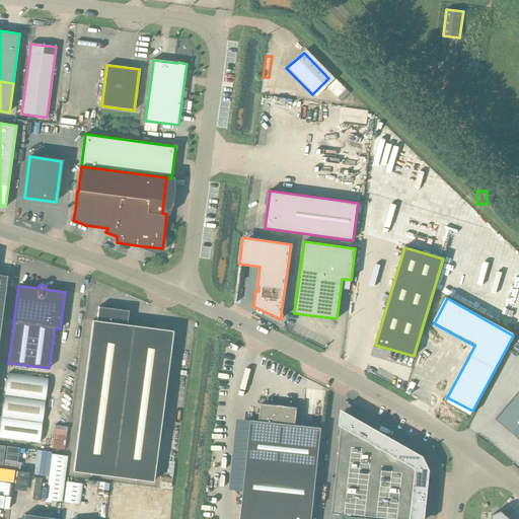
[(96,321),(92,320),(73,471),(153,482),(173,330),(127,324),(129,311),(98,307),(96,321)]
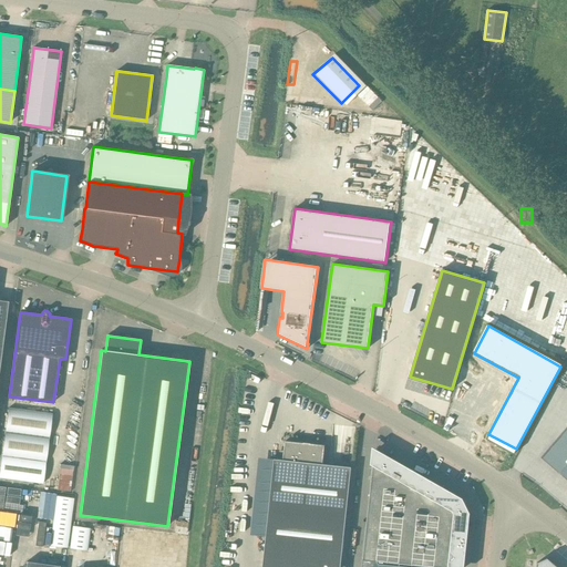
[(8,408),(2,456),(47,462),(52,413),(8,408)]
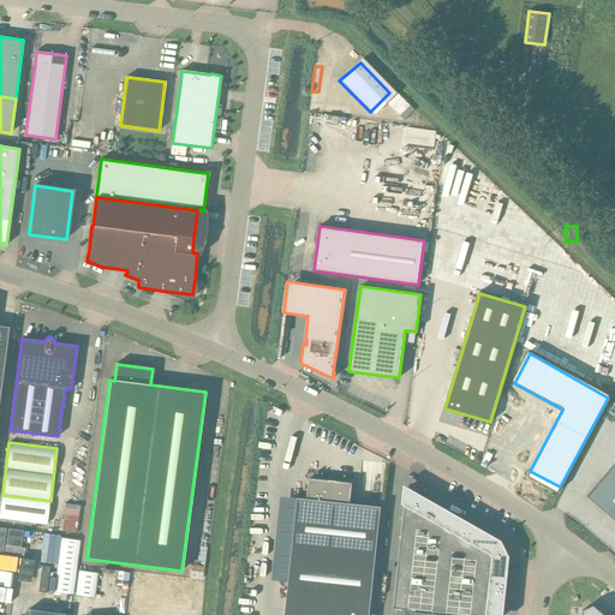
[(613,517),(614,518),(614,466),(589,496),(611,517),(613,517)]
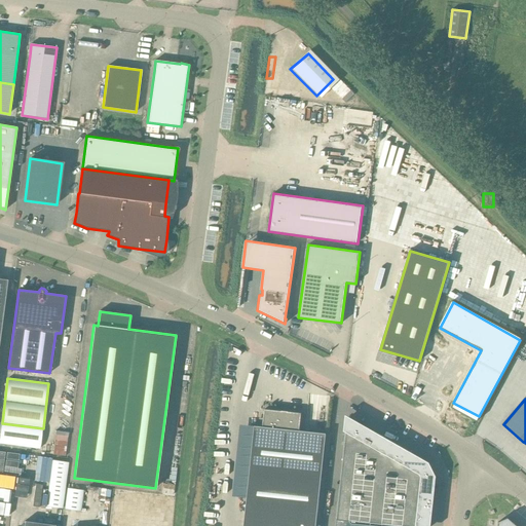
[(265,409),(263,426),(255,425),(255,426),(247,497),(243,525),(315,525),(327,434),(300,430),(302,413),(288,412),(289,411),(282,411),(265,409)]
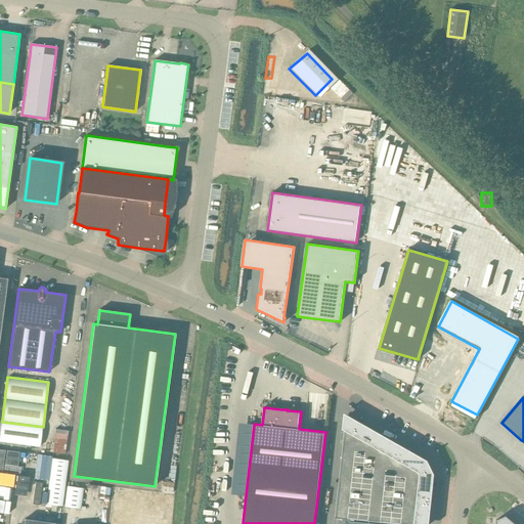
[(345,435),(343,452),(363,454),(365,428),(346,417),(345,435)]
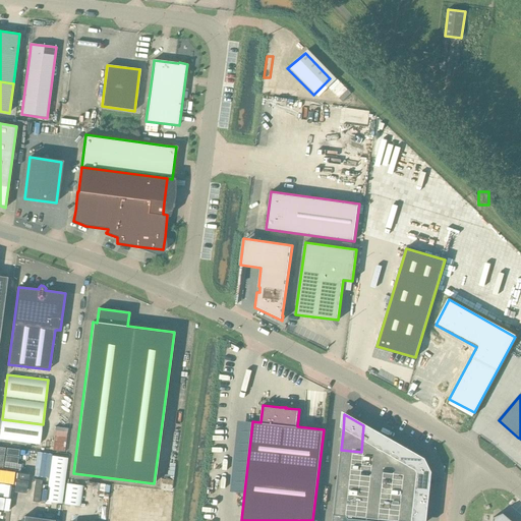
[(2,419),(0,431),(0,441),(40,446),(43,424),(2,419)]
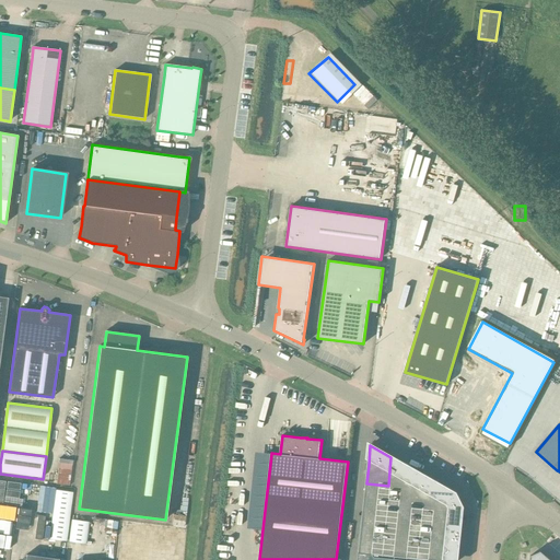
[(263,529),(271,454),(256,452),(247,528),(263,529)]
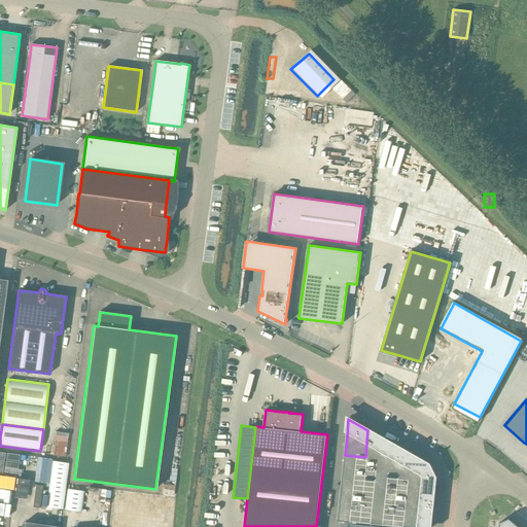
[(365,457),(362,482),(379,483),(383,484),(387,442),(378,435),(367,430),(365,457)]
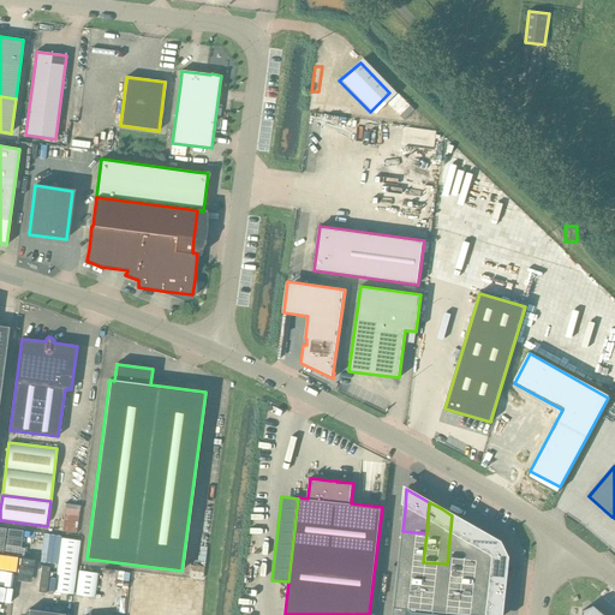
[(452,515),(447,565),(449,565),(464,566),(471,567),(475,527),(464,521),(452,515)]
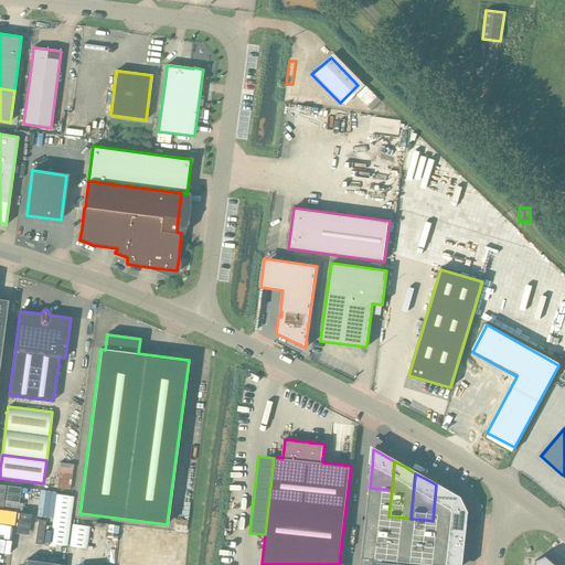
[(436,484),(433,521),(435,521),(465,524),(467,512),(460,499),(448,492),(436,484)]
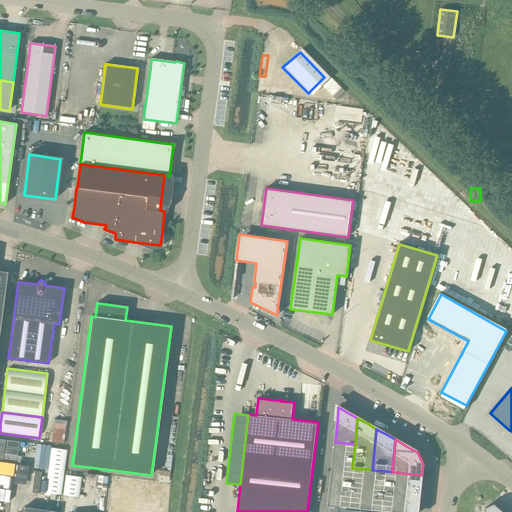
[(333,454),(332,465),(350,467),(352,468),(355,444),(335,442),(333,454)]
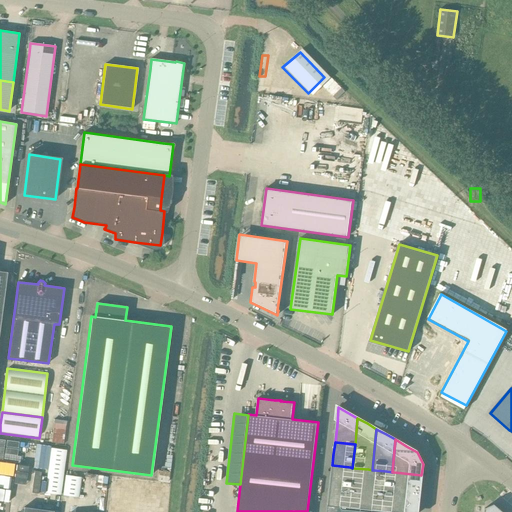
[(48,473),(46,493),(61,495),(64,475),(67,450),(52,448),(48,473)]
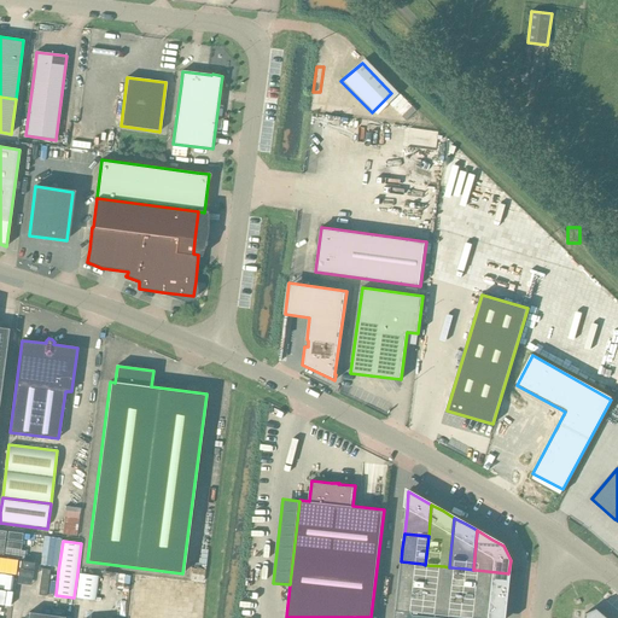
[(401,561),(398,586),(442,590),(444,566),(425,565),(423,564),(401,561)]
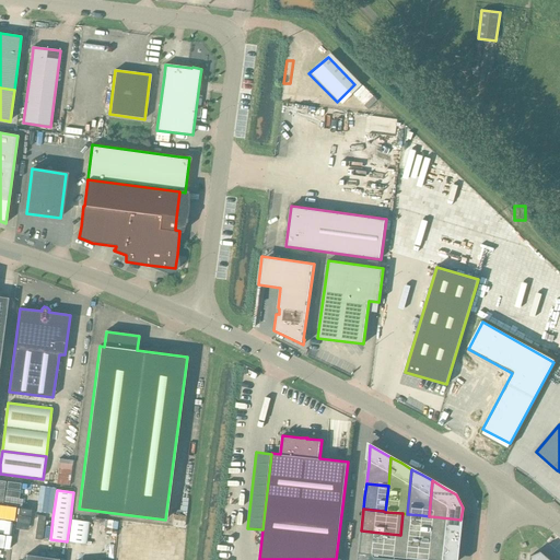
[(400,535),(397,557),(418,559),(420,537),(422,515),(409,514),(407,514),(403,513),(400,535)]
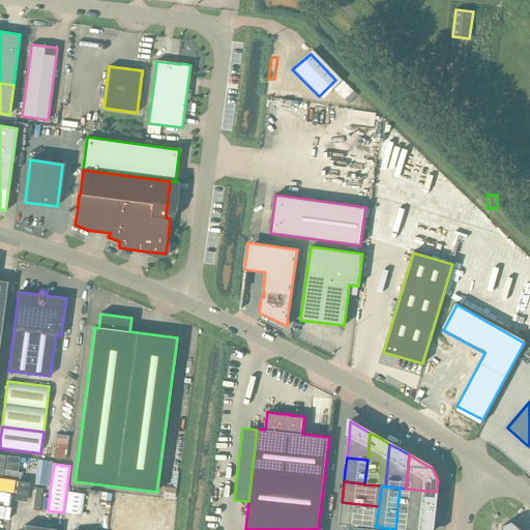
[(400,488),(398,508),(434,512),(436,492),(408,489),(406,489),(400,488)]
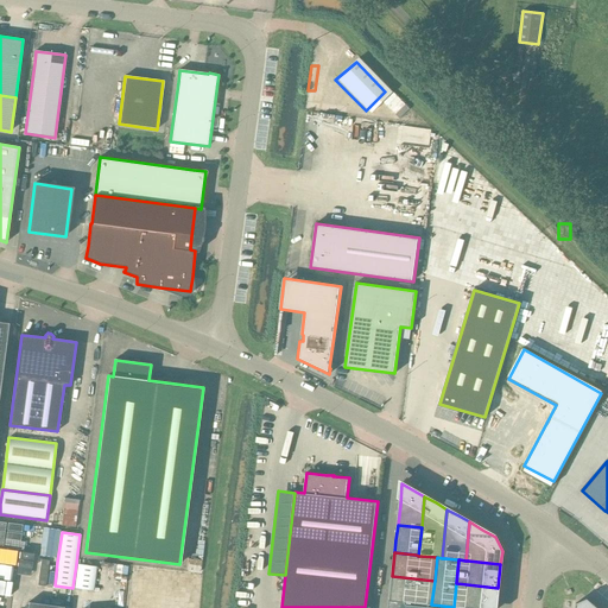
[(78,564),(75,588),(94,590),(96,567),(78,564)]
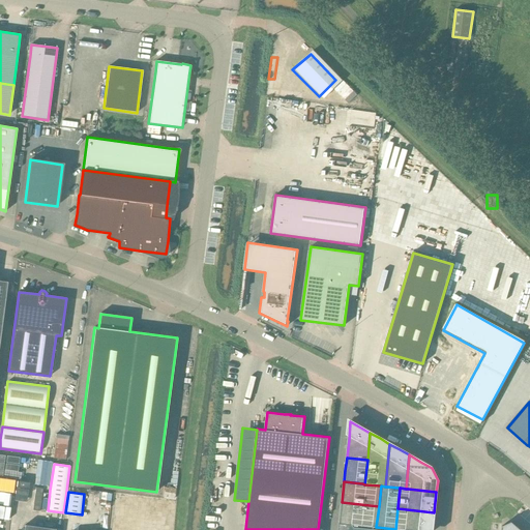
[(342,502),(340,524),(376,527),(379,506),(342,502)]
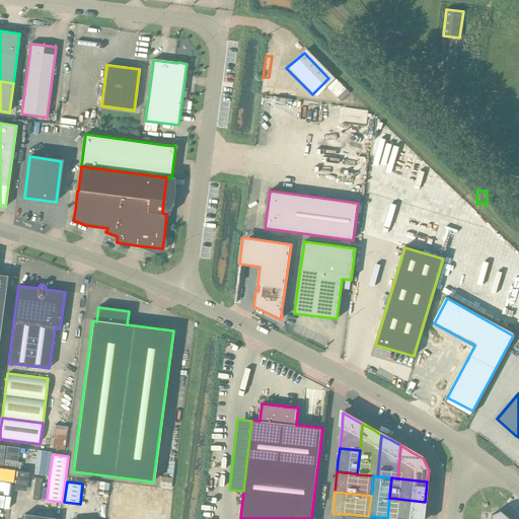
[(389,498),(387,518),(393,518),(423,518),(425,502),(389,498)]
